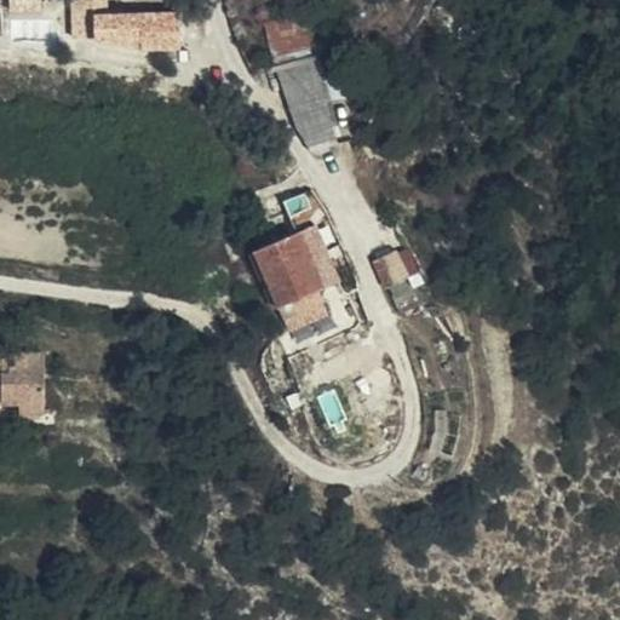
[(73,0),(74,36),(95,35),(95,9),(112,7),(110,0),(73,0)]
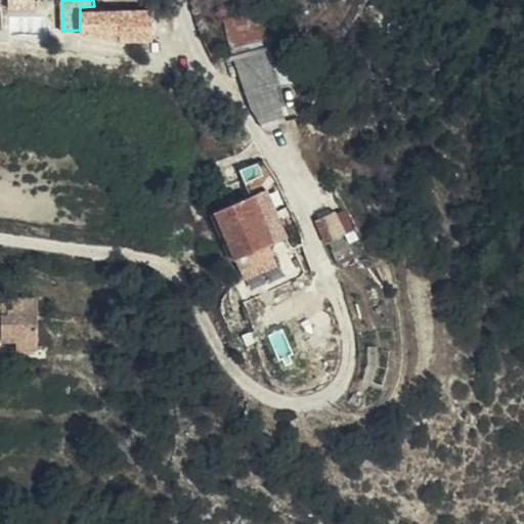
[(232,58),(234,57),(269,49),(272,49),(265,9),(224,19),(232,58)]
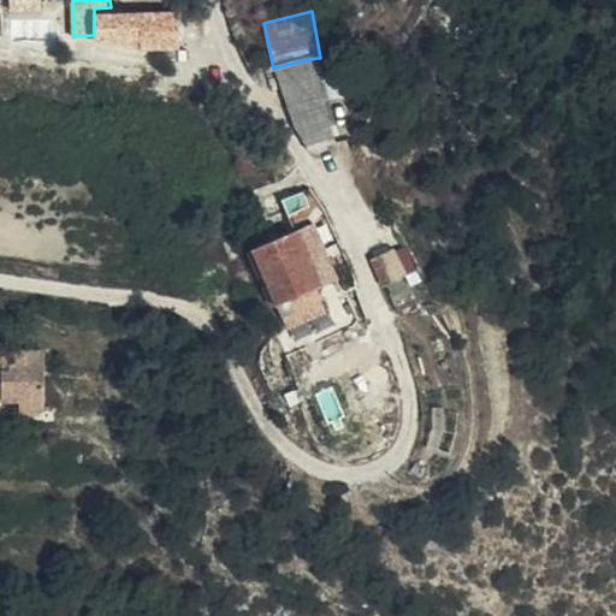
[(288,111),(303,137),(318,120),(325,108),(324,102),(320,86),(317,58),(276,67),(288,111)]
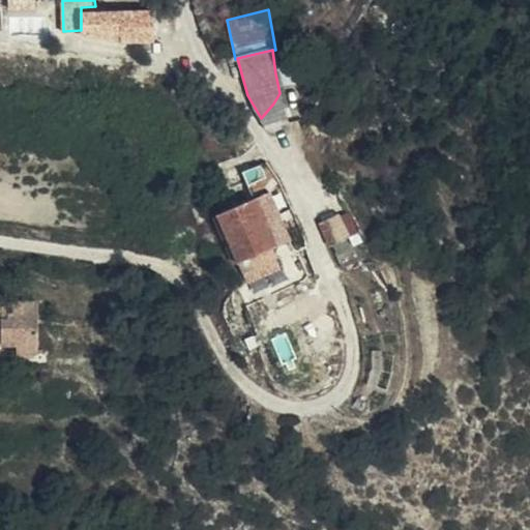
[(273,104),(261,118),(267,129),(288,123),(280,93),(273,104)]
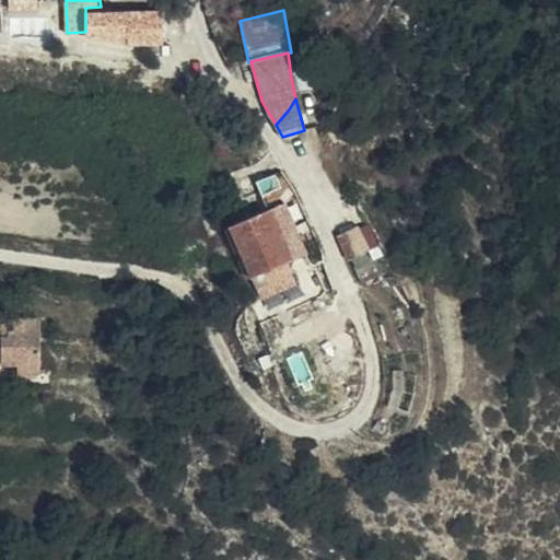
[(294,260),(272,209),(231,226),(257,288),(276,280),(271,270),(294,260)]
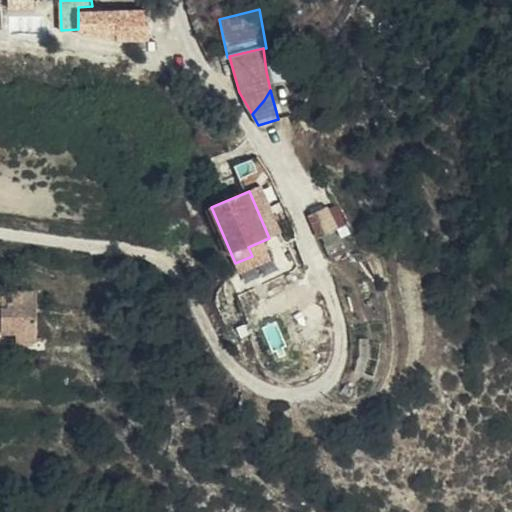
[(310,213),(319,234),(349,221),(340,200),(310,213)]
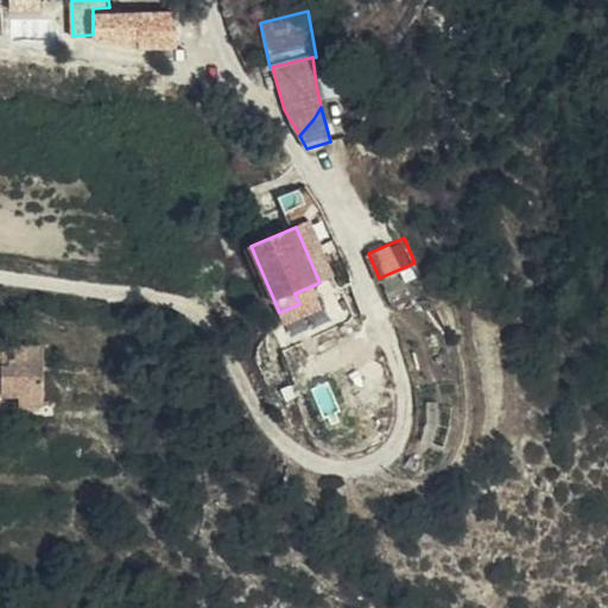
[(43,405),(44,347),(0,346),(0,393),(21,394),(21,404),(43,405)]
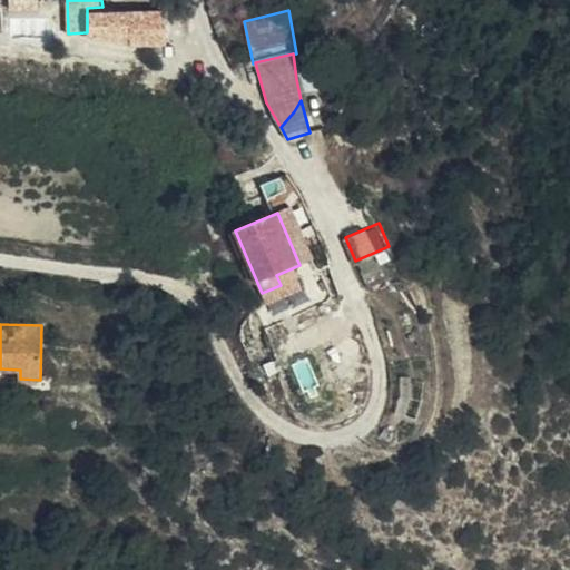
[(59,415),(58,431),(77,433),(77,418),(59,415)]
